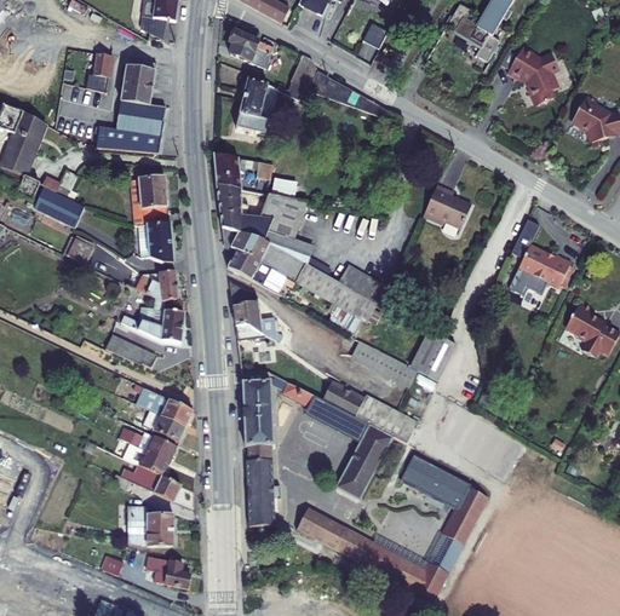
[(167,19),(176,21),(178,0),(145,0),(143,16),(151,17),(167,19)]
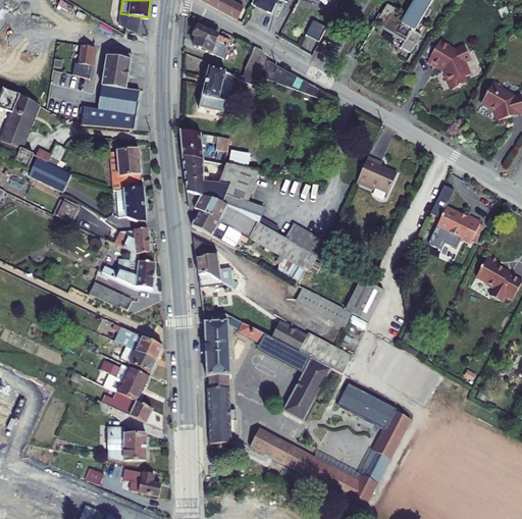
[(203,0),(237,18),(244,5),(235,0),(203,0)]
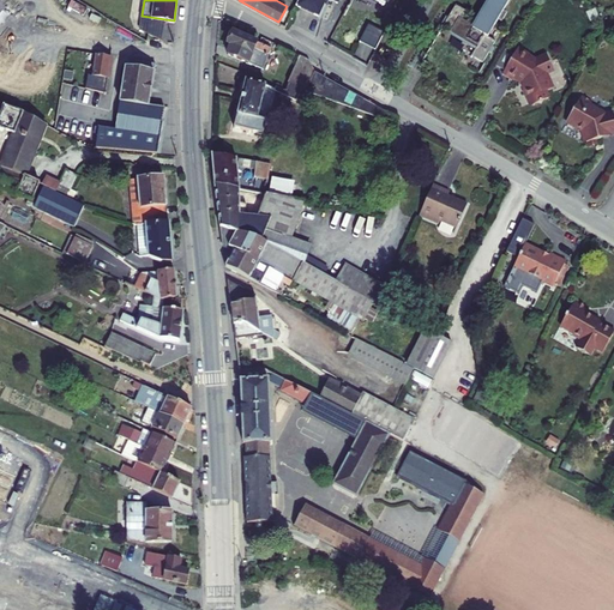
[(296,0),(295,4),(317,13),(323,0),(336,0),(296,0)]
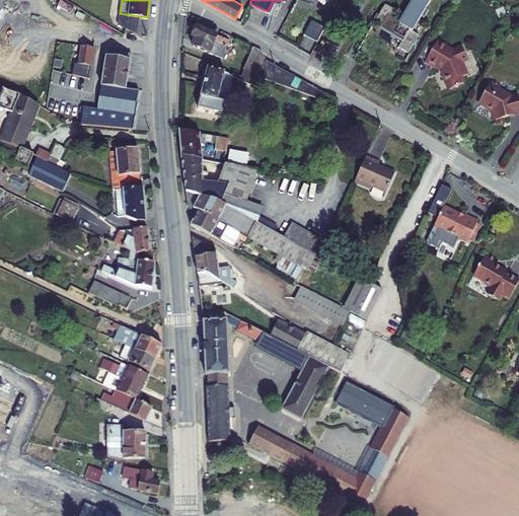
[(427,9),(432,0),(415,0),(401,22),(392,16),(396,10),(386,4),(380,15),(382,16),(378,22),(383,25),(382,27),(404,41),(400,48),(410,53),(415,45),(417,45),(420,41),(418,40),(421,35),(414,31),(423,16),(425,18),(429,10),(427,9)]
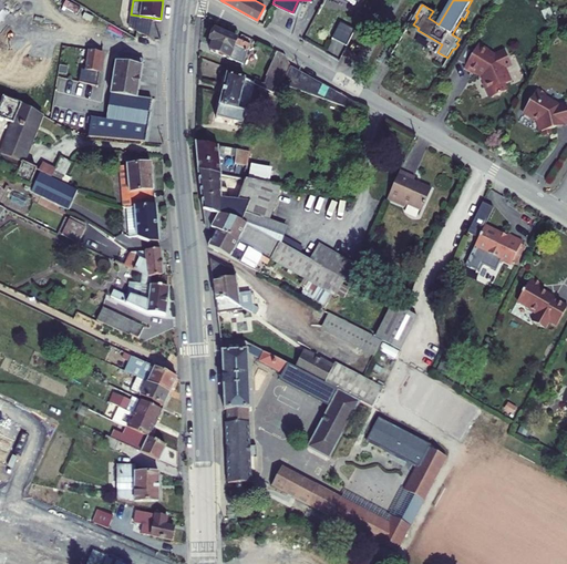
[(136,30),(150,37),(153,18),(138,16),(136,30)]
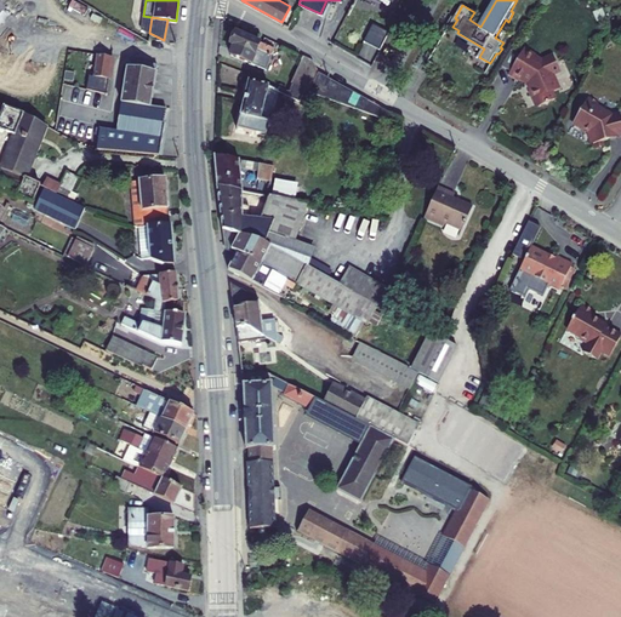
[(233,44),(231,50),(229,53),(265,69),(274,47),(235,30),(231,43),(233,44)]
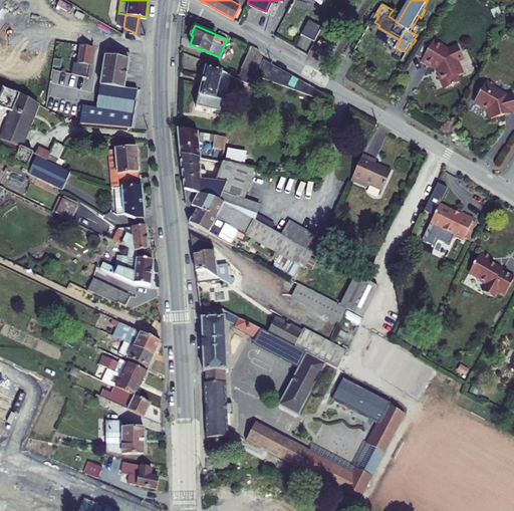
[(84,27),(77,26),(74,43),(80,44),(77,62),(73,61),(70,73),(87,75),(92,46),(94,32),(84,31),(84,27)]
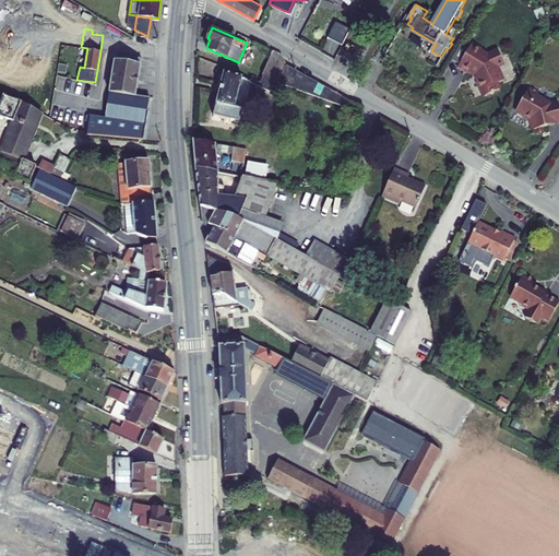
[(468,49),(461,64),(459,67),(470,73),(471,71),(476,74),(480,82),(478,82),(484,94),(488,95),(492,93),(495,93),(496,91),(501,89),(499,82),(504,79),(498,66),(504,62),(499,49),(489,55),(482,50),(483,48),(473,43),(468,49)]
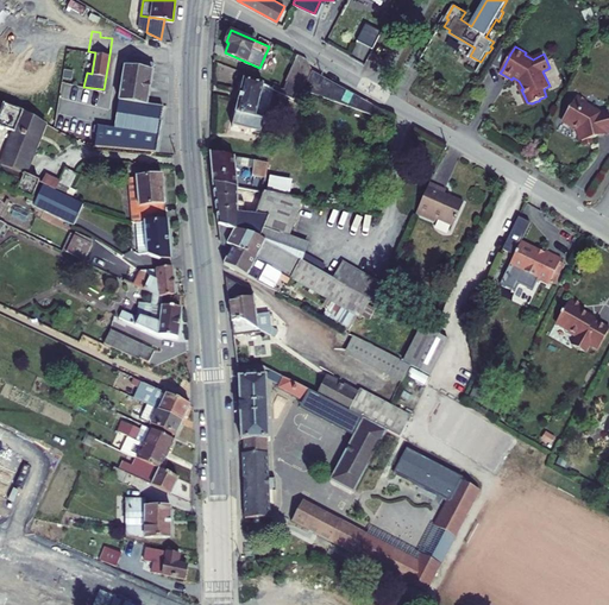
[(293,62),(297,54),(286,48),(282,56),(288,60),(293,62)]
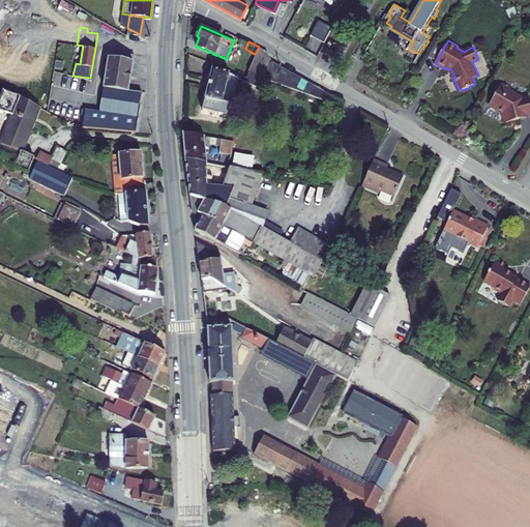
[(260,76),(263,77),(271,60),(266,50),(259,47),(255,54),(253,60),(247,69),(248,69),(245,77),(238,74),(237,76),(255,85),(260,76)]
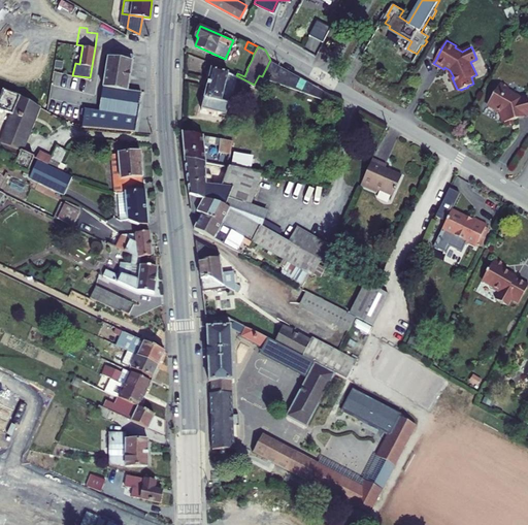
[(81,125),(134,130),(141,91),(128,89),(133,54),(113,50),(112,57),(107,56),(99,109),(83,106),(81,110),(84,111),(81,125)]
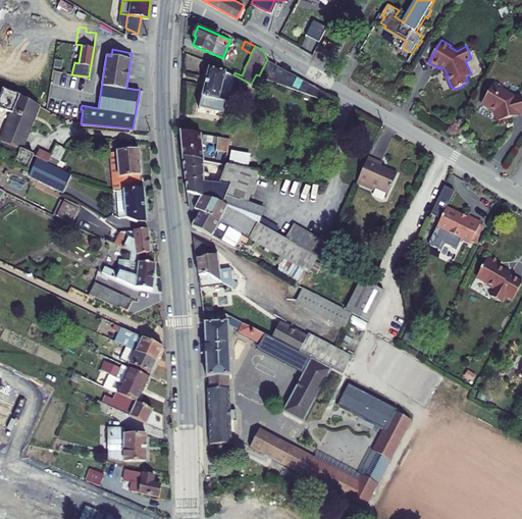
[(332,105),(337,99),(267,59),(259,75),(322,99),(332,105)]
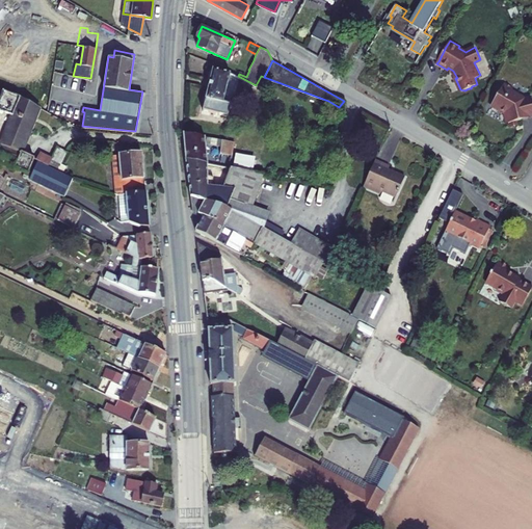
[(239,80),(238,76),(228,72),(213,68),(202,109),(227,115),(231,102),(234,100),(239,80)]
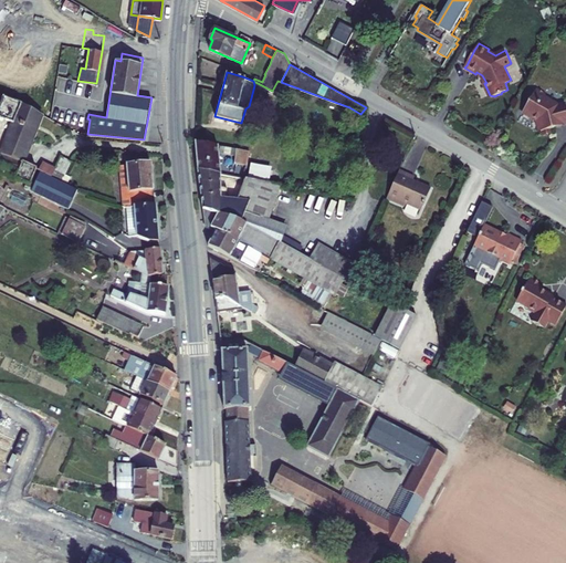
[(523,110),(537,118),(540,129),(541,129),(542,133),(549,131),(549,127),(553,126),(553,123),(565,120),(565,108),(565,103),(556,105),(556,104),(555,104),(552,104),(552,102),(543,96),(544,93),(535,87),(523,110)]
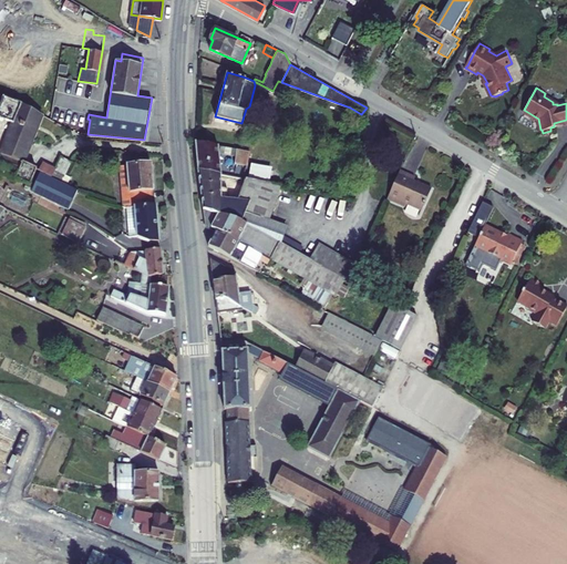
[(0,171),(24,182),(29,183),(37,167),(23,161),(42,113),(21,102),(3,95),(0,103),(0,171)]
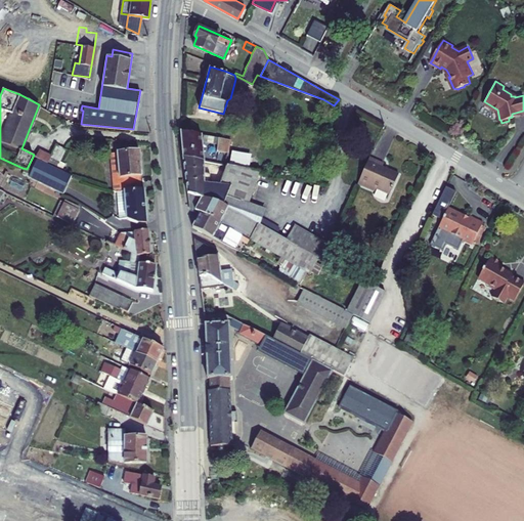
[(180,129),(182,156),(204,160),(203,140),(219,142),(219,136),(180,129)]
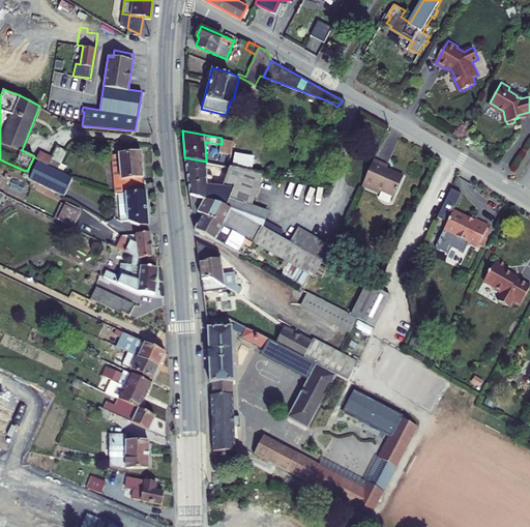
[(231,153),(233,140),(222,138),(222,144),(221,152),(231,153)]
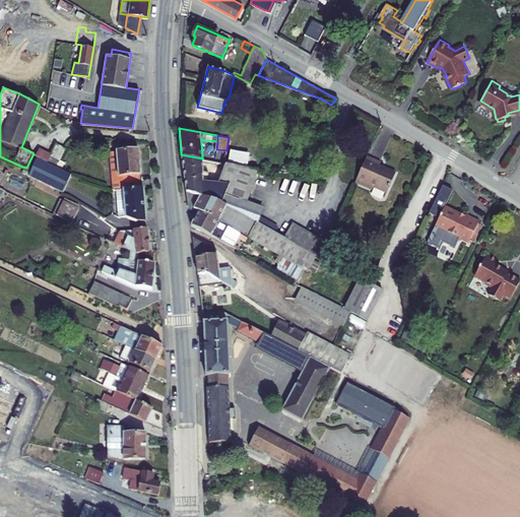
[(59,158),(65,147),(55,142),(50,152),(50,154),(59,158)]
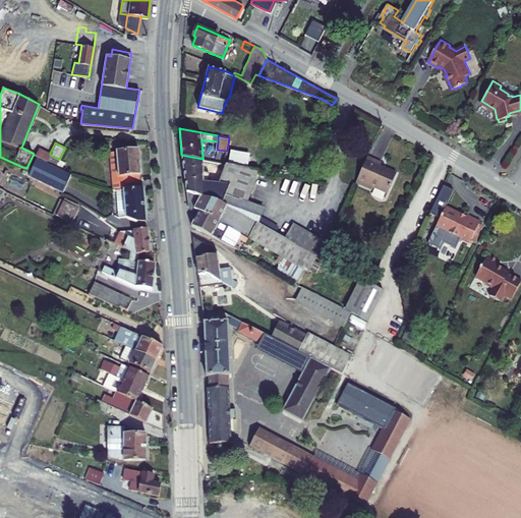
[(34,157),(36,158),(46,162),(50,155),(50,153),(38,148),(34,157)]
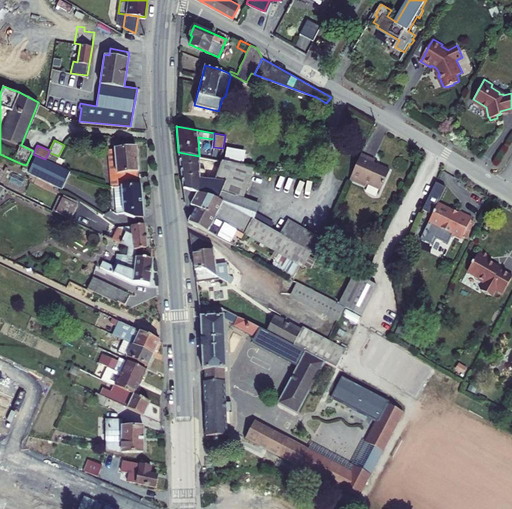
[(113,185),(140,184),(139,175),(136,145),(107,147),(110,177),(110,184),(113,185)]
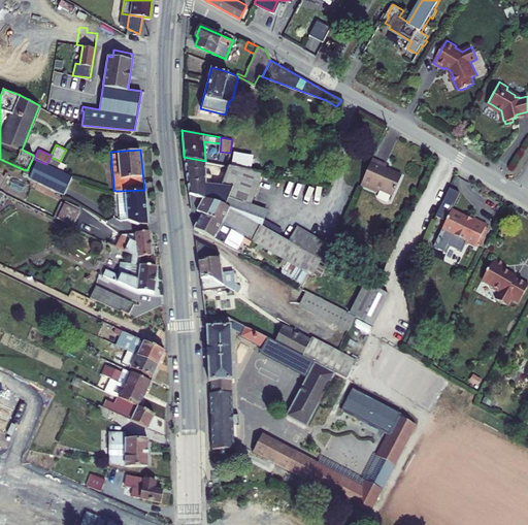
[(65,163),(60,161),(51,157),(46,164),(61,171),(65,163)]
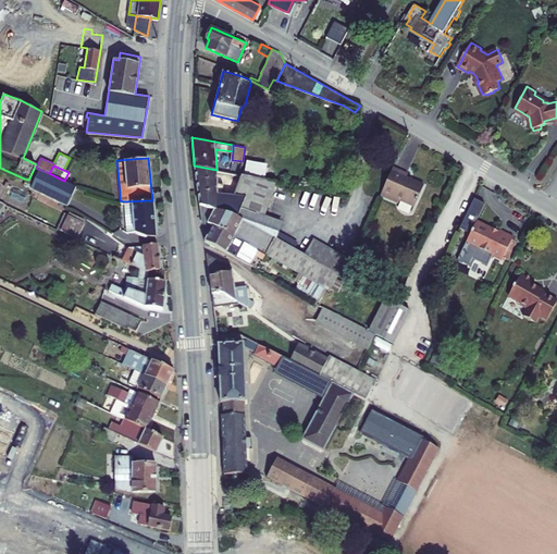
[(233,214),(293,248),(297,242),(285,235),(285,236),(276,232),(281,221),(263,214),(273,187),(275,181),(239,173),(233,195),(222,194),(223,184),(218,183),(217,170),(194,165),(199,204),(233,214)]
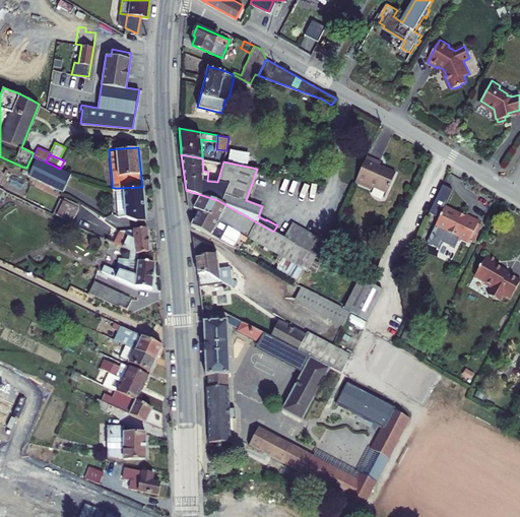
[(368,155),(366,154),(354,181),(359,183),(368,155)]
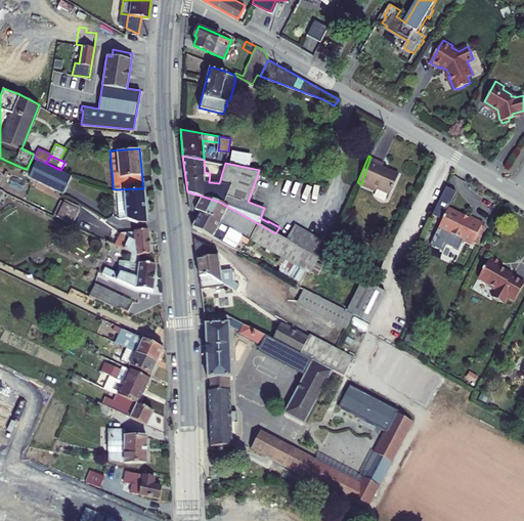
[(361,184),(374,189),(376,186),(389,192),(397,173),(382,166),(383,162),(370,157),(361,184)]
